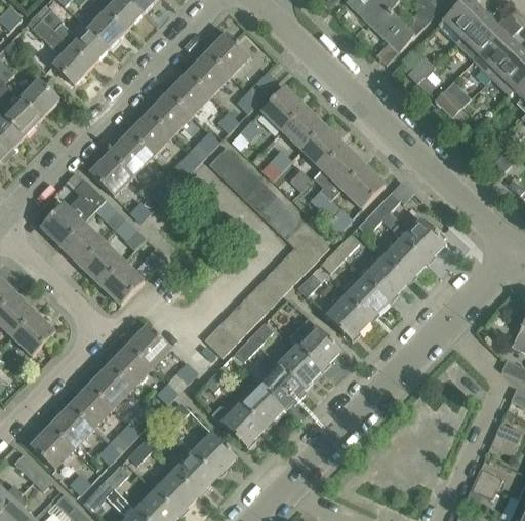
[(115,0),(105,10),(126,31),(144,13),(129,0),(115,0)]
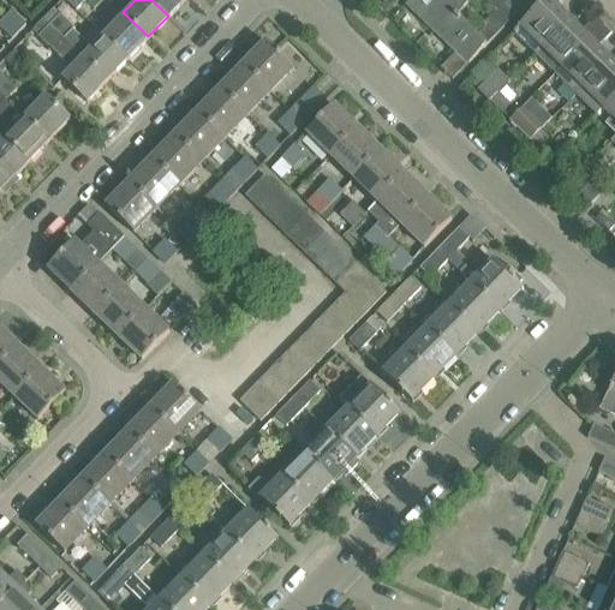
[(151,0),(168,16),(181,0),(151,0)]
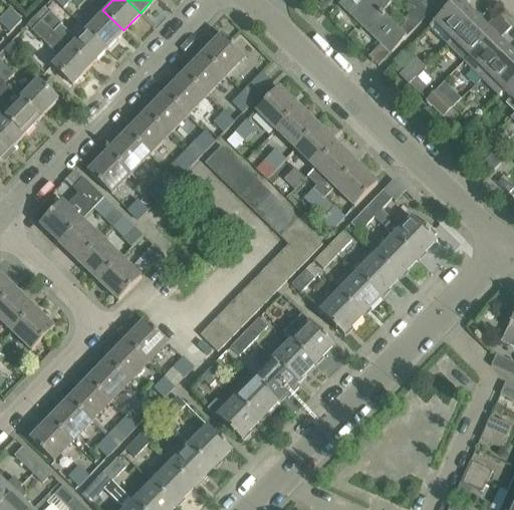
[(339,0),(391,50),(438,2),(436,0),(339,0)]
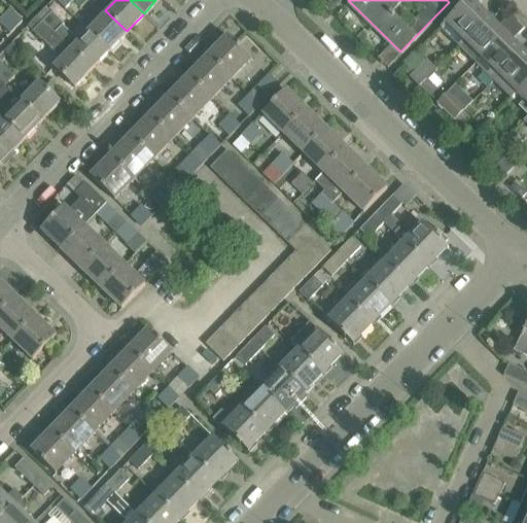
[(448,33),(458,43),(487,13),(477,3),(480,0),(464,0),(445,20),(453,28),(448,33)]
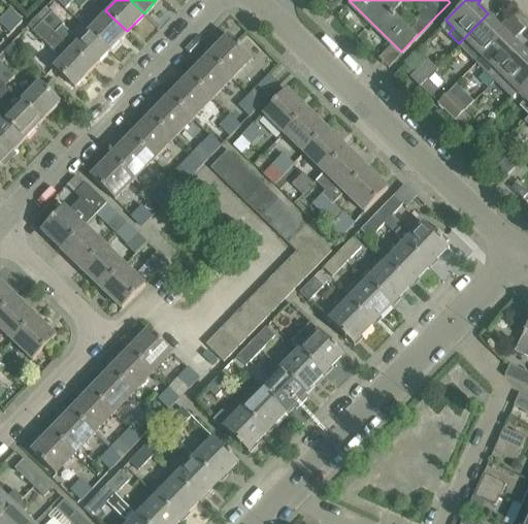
[(89,28),(109,48),(127,31),(105,10),(105,11),(97,3),(81,20),(90,27),(89,28)]
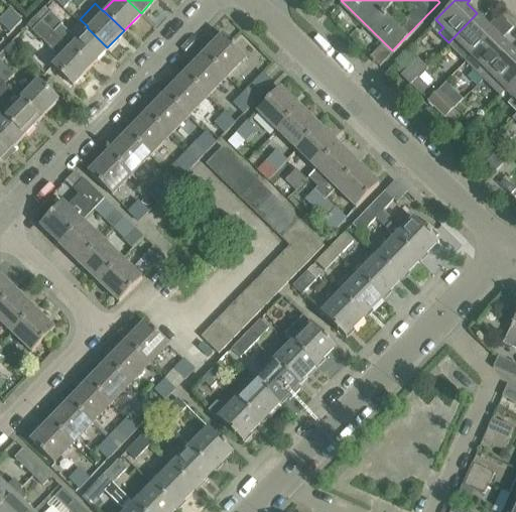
[(41,18),(91,66),(107,47),(87,27),(80,21),(71,30),(61,22),(62,21),(50,9),(49,9),(44,4),(36,13),(41,18)]
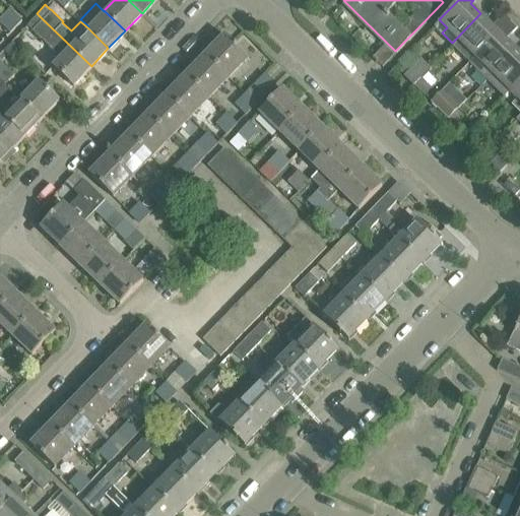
[(21,18),(9,6),(0,15),(0,20),(10,30),(21,18)]
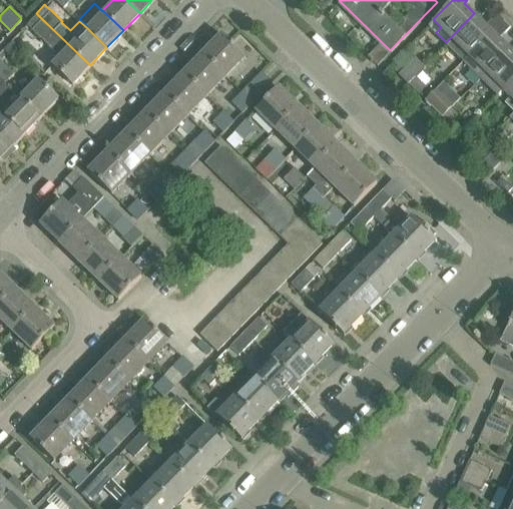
[(446,42),(463,59),(503,18),(496,11),(485,23),(474,13),(446,42)]
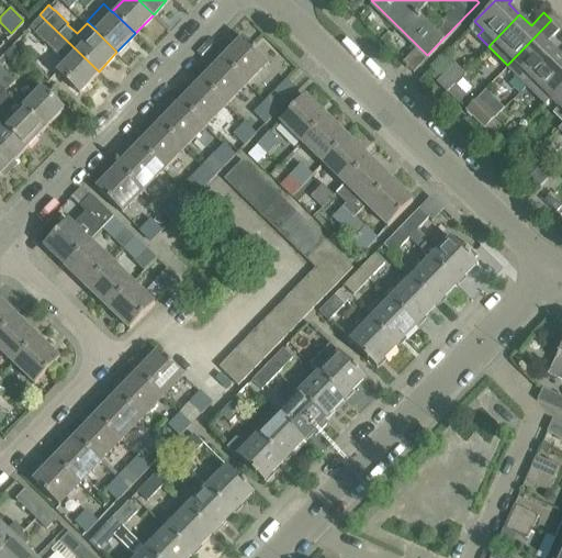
[(57,68),(64,76),(79,91),(99,71),(45,20),(35,30),(66,59),(57,68)]
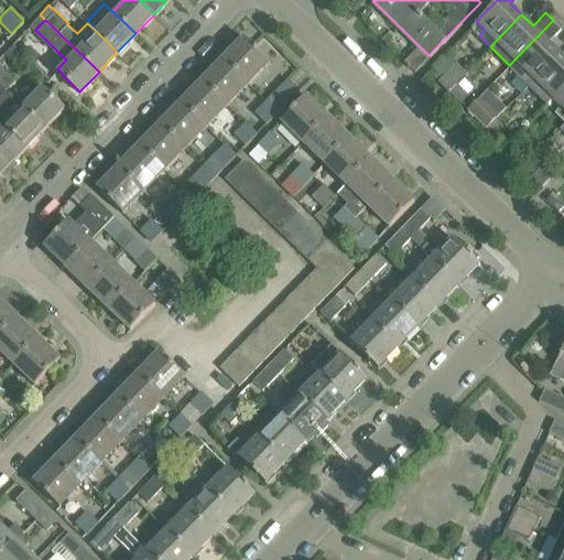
[(548,40),(561,27),(553,20),(509,65),(528,84),(560,51),(548,40)]
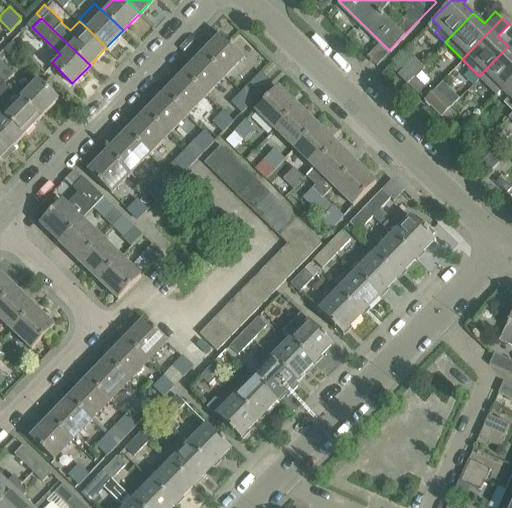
[(224,73),(229,69),(243,55),(244,55),(245,54),(221,32),(220,33),(221,34),(203,52),(224,73)]
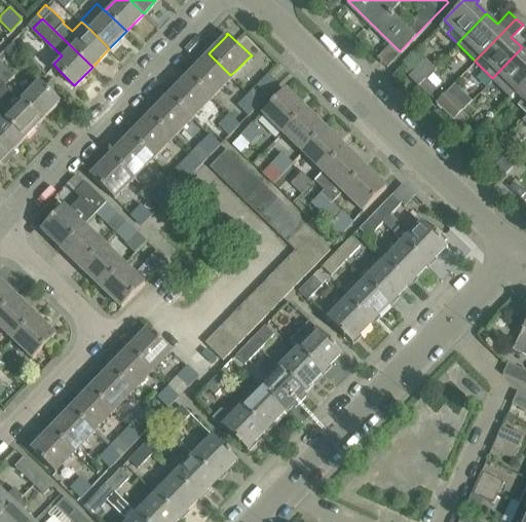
[(509,82),(515,89),(525,78),(525,51),(522,47),(492,78),(502,88),(509,82)]
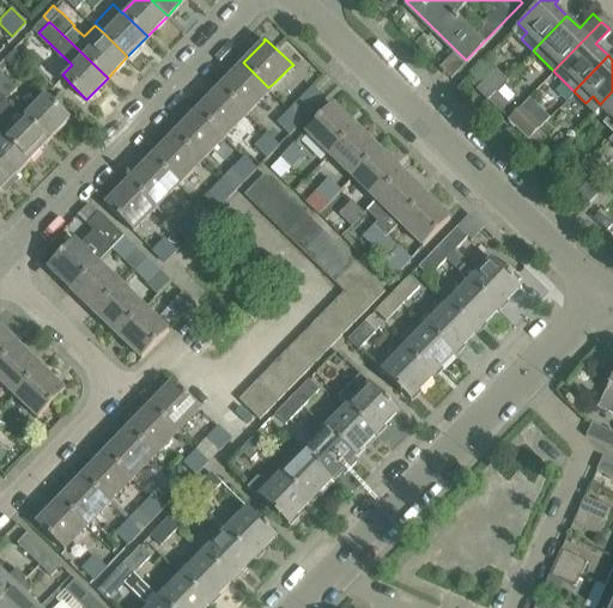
[(268,87),(243,62),(220,86),(246,111),(268,87)]
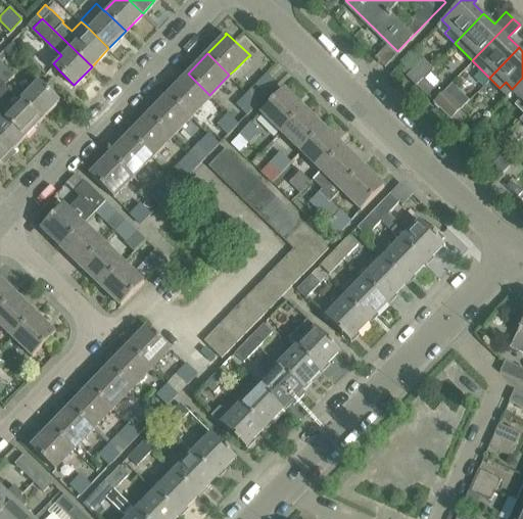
[(419,53),(405,71),(419,81),(432,63),(419,53)]
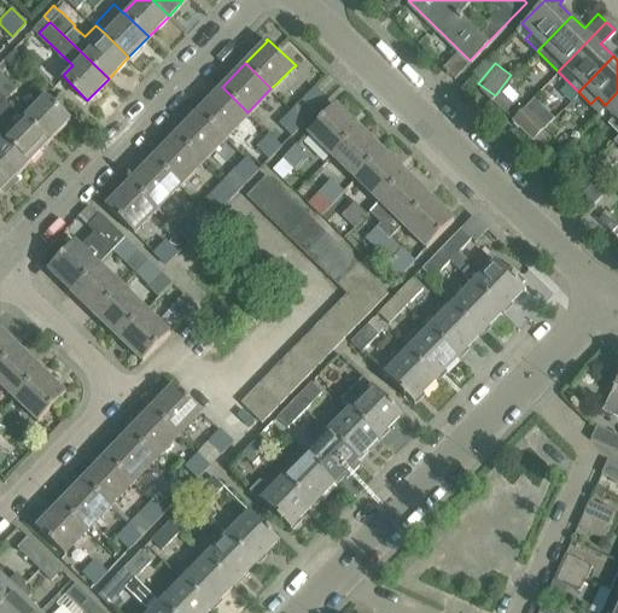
[(0,69),(0,92),(5,98),(17,86),(0,69)]
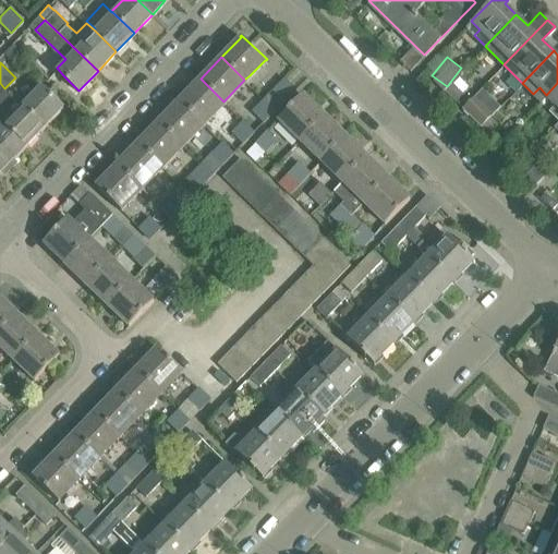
[(284,76),(263,98),(274,108),(294,86),(284,76)]
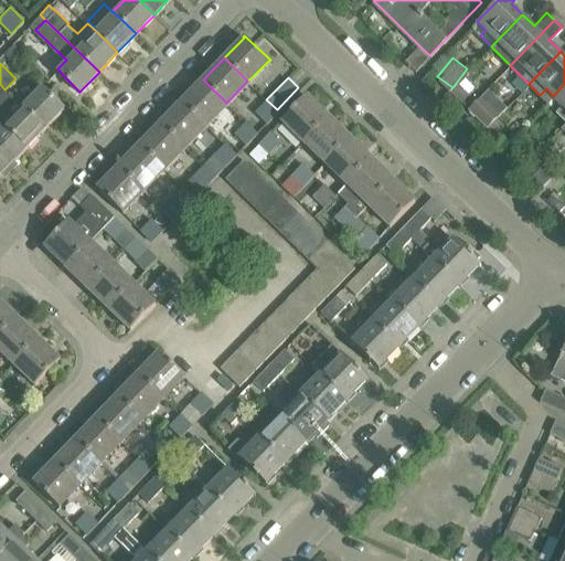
[(226,103),(203,80),(182,101),(206,124),(226,103)]
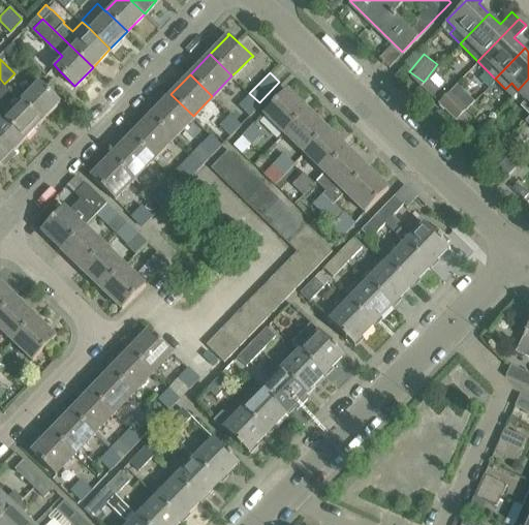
[(21,98),(4,84),(0,79),(0,97),(3,100),(4,99),(12,106),(3,117),(25,137),(42,119),(21,98)]
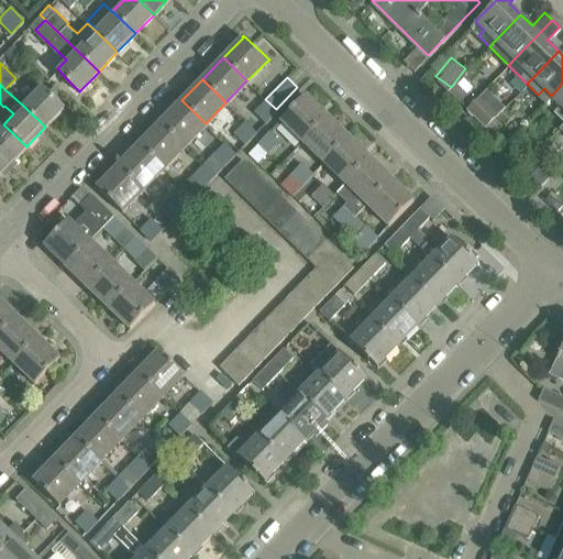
[(554,109),(562,118),(562,84),(551,96),(560,103),(554,109)]
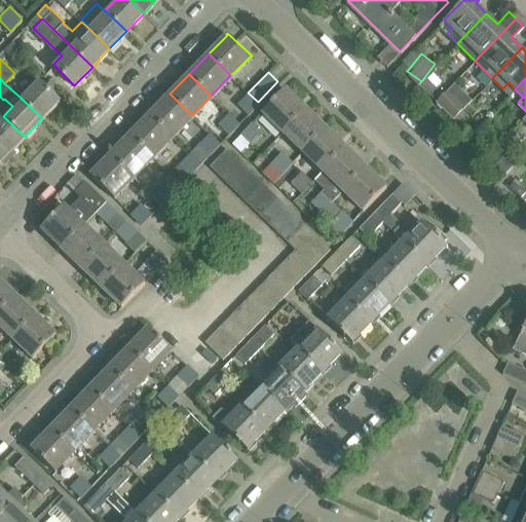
[(21,98),(42,118),(60,101),(38,80),(21,98)]
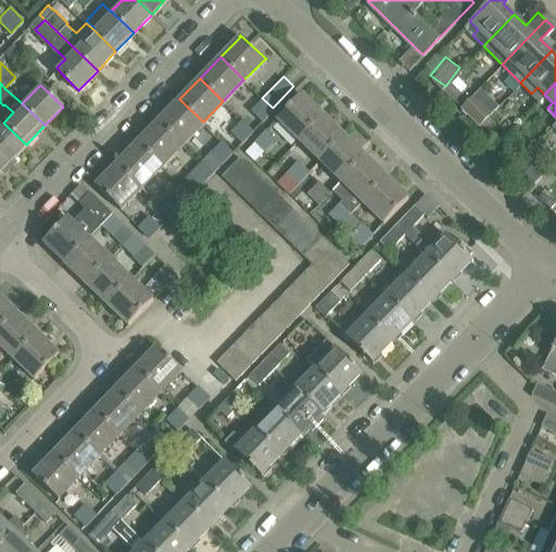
[(303,93),(301,91),(277,117),(278,118),(279,117),(300,137),(323,114),(302,93),(303,93)]
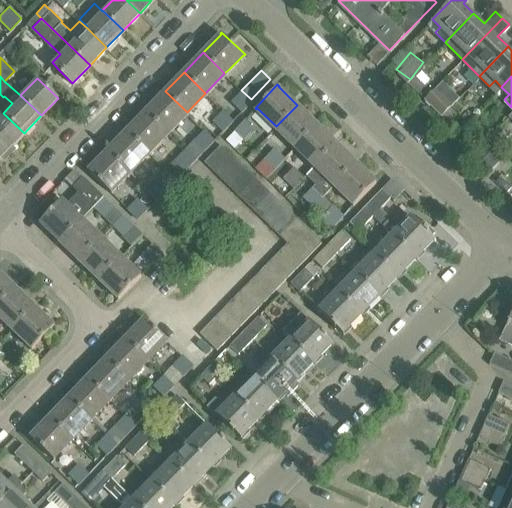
[(425,98),(442,114),(453,103),(436,86),(425,98)]
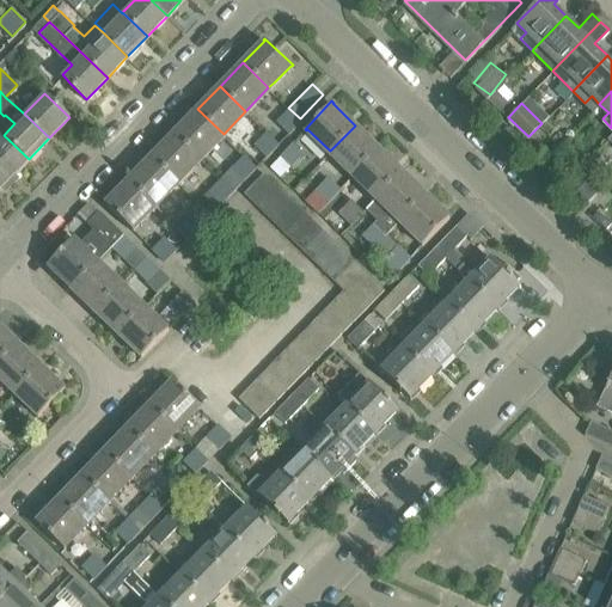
[(288,108),(277,120),(288,130),(300,118),(288,108)]
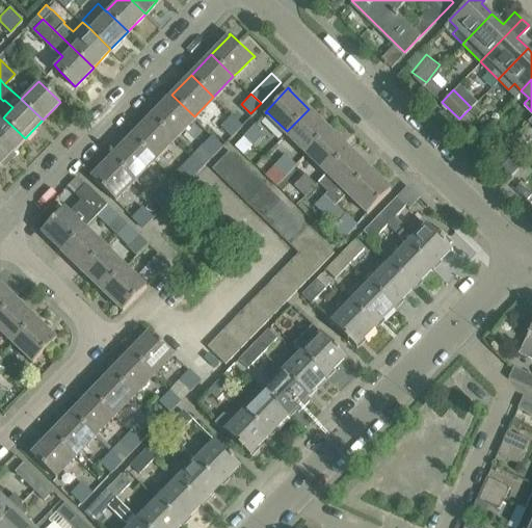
[(152,115),(175,137),(194,116),(171,95),(152,115)]
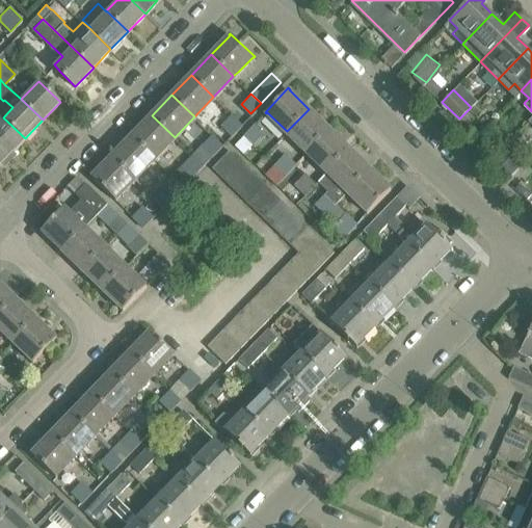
[(328,129),(309,109),(287,131),(307,151),(328,129)]
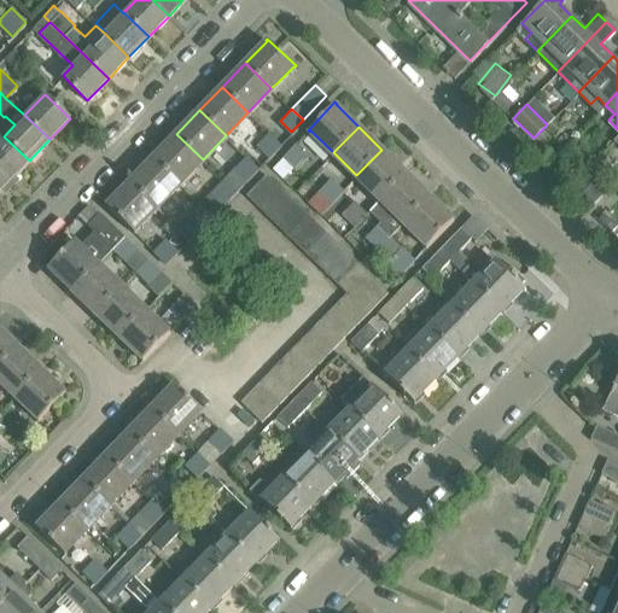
[(269,130),(256,144),(269,157),(283,142),(269,130)]
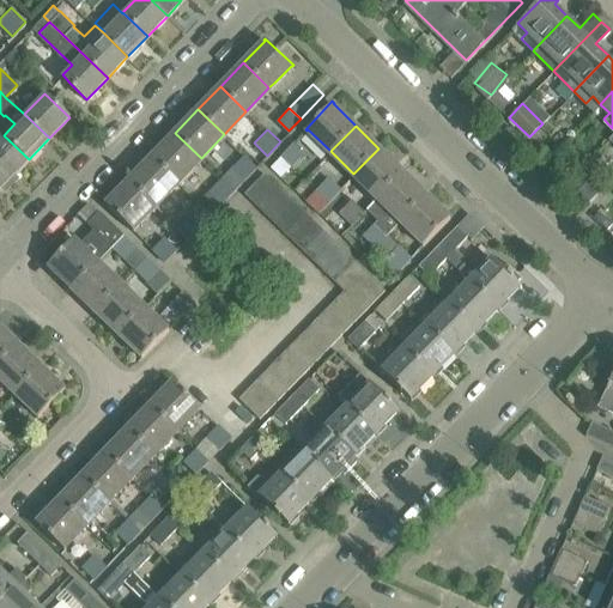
[(0,170),(8,180),(29,159),(4,135),(0,131),(0,170)]
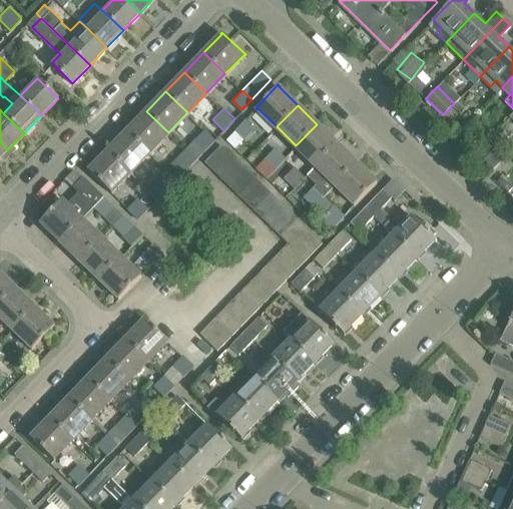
[(127,130),(149,151),(168,132),(146,111),(127,130)]
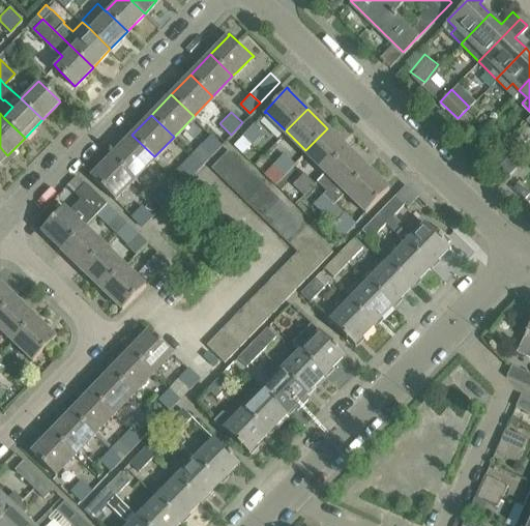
[(265,132),(254,121),(242,134),(254,144),(265,132)]
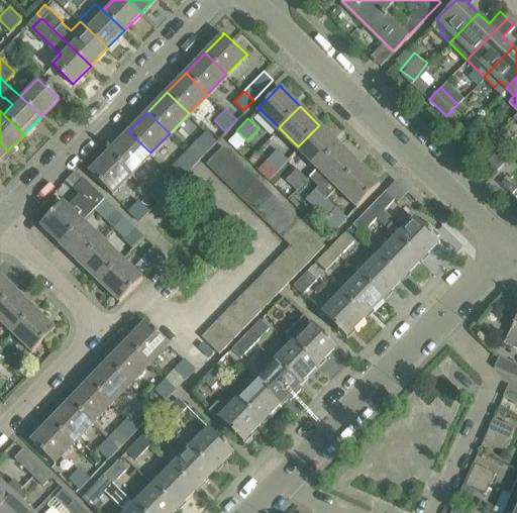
[(319,125),(298,146),(318,166),(338,144),(319,125)]
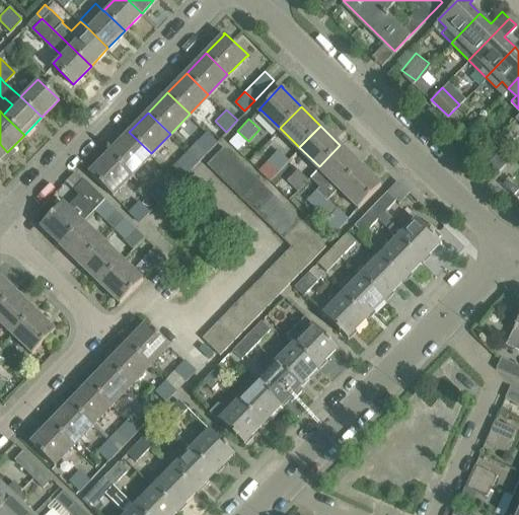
[(197,141),(207,151),(217,140),(207,131),(197,141)]
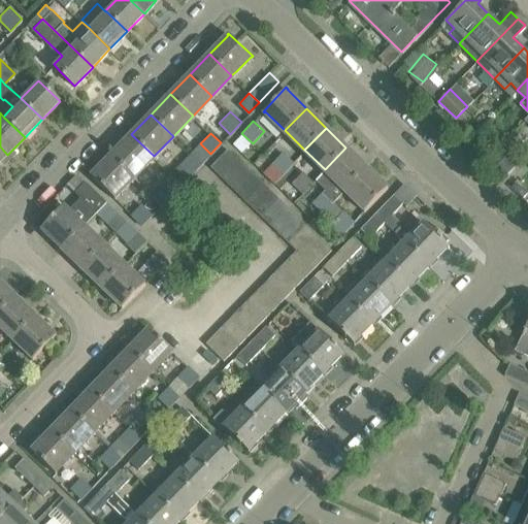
[(111,155),(134,176),(154,156),(131,134),(111,155)]
